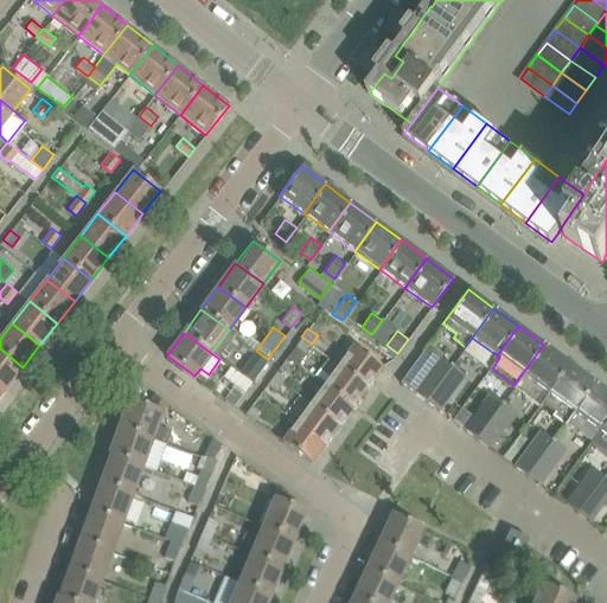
[(301,337),(287,355),(299,365),(307,353),(305,352),(312,344),(301,337)]
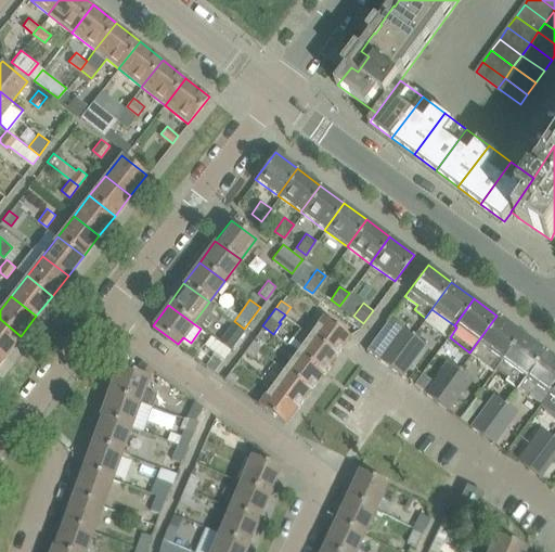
[(394,312),(366,348),(389,366),(415,331),(404,323),(405,321),(394,312)]
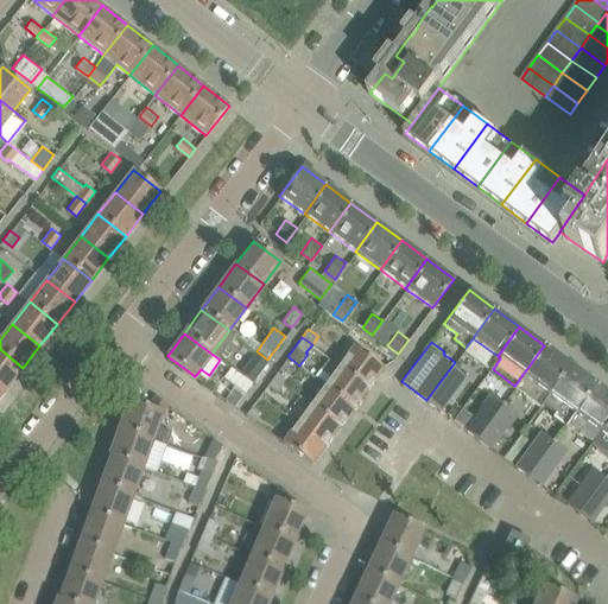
[(354,345),(340,364),(368,386),(382,367),(354,345)]
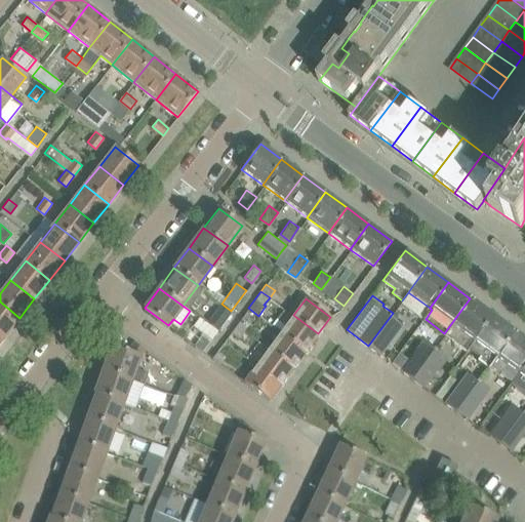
[(492,315),(470,298),(444,333),(467,350),(492,315)]
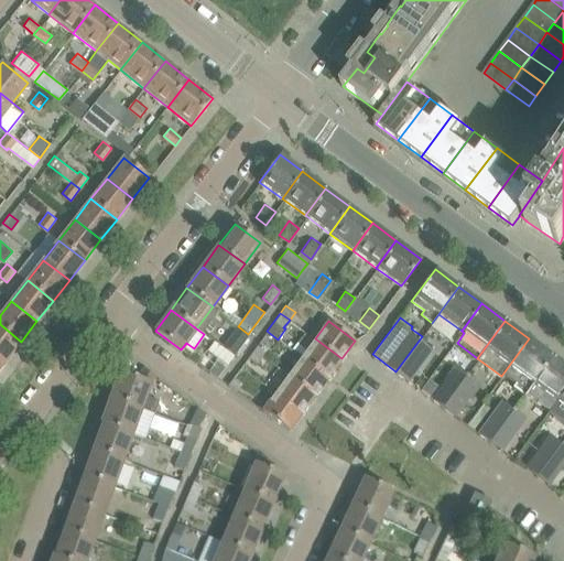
[(0,358),(4,362),(21,342),(0,324),(0,358)]
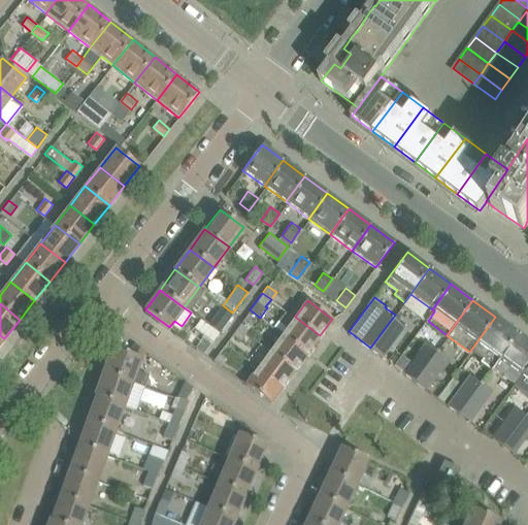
[(223,305),(208,325),(218,332),(232,313),(223,305)]
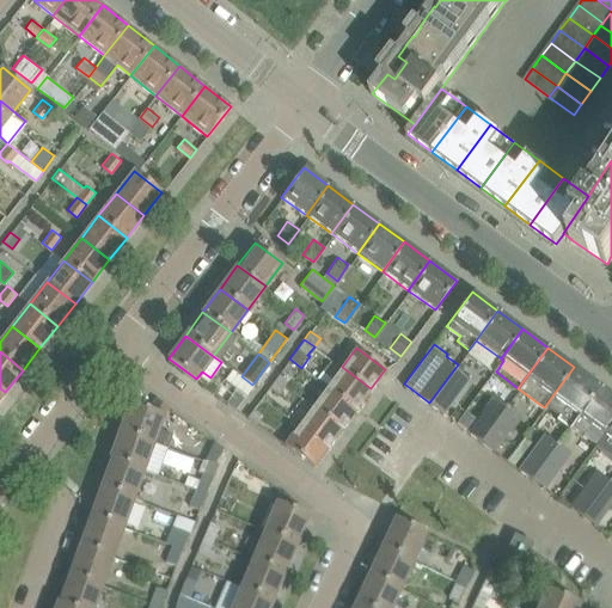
[(471,375),(458,364),(429,403),(444,413),(471,375)]
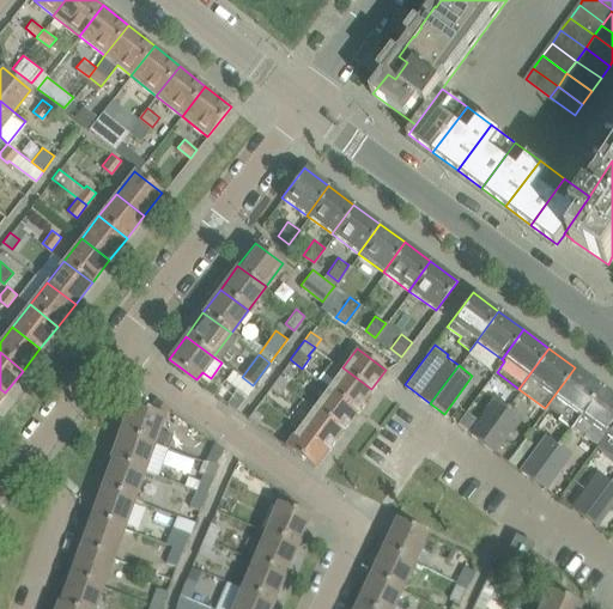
[(371,389),(343,367),(328,387),(357,408),(371,389)]
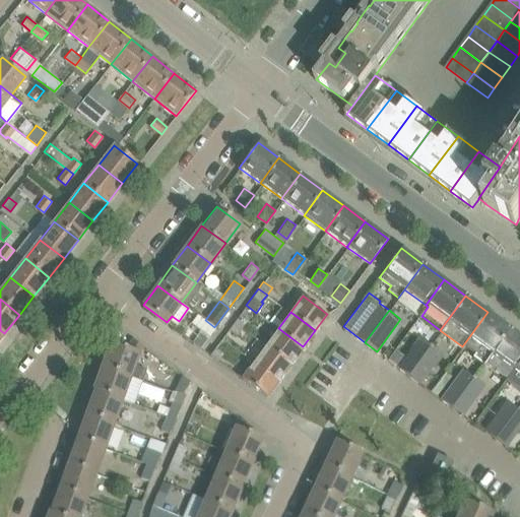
[(509,328),(488,312),(462,346),(464,348),(466,346),(484,361),(509,328)]
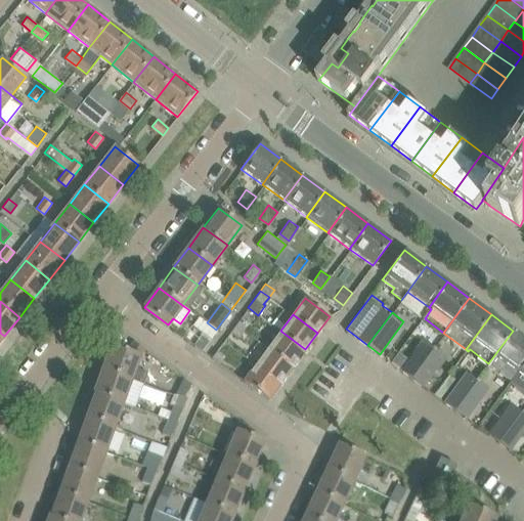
[(199,316),(192,324),(204,332),(194,344),(202,350),(216,330),(207,322),(199,316)]
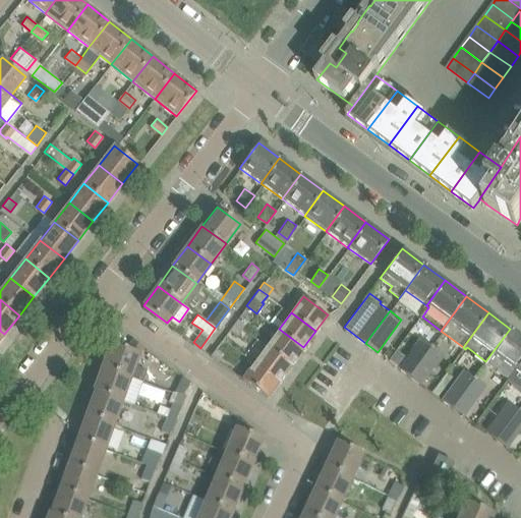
[(248,322),(239,314),(234,322),(243,329),(248,322)]
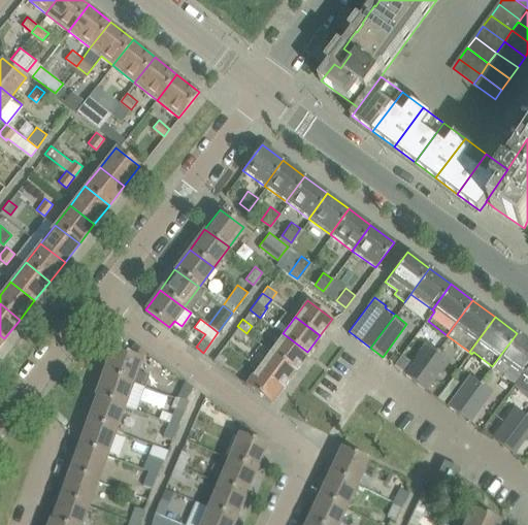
[(246,333),(237,326),(232,333),(240,340),(246,333)]
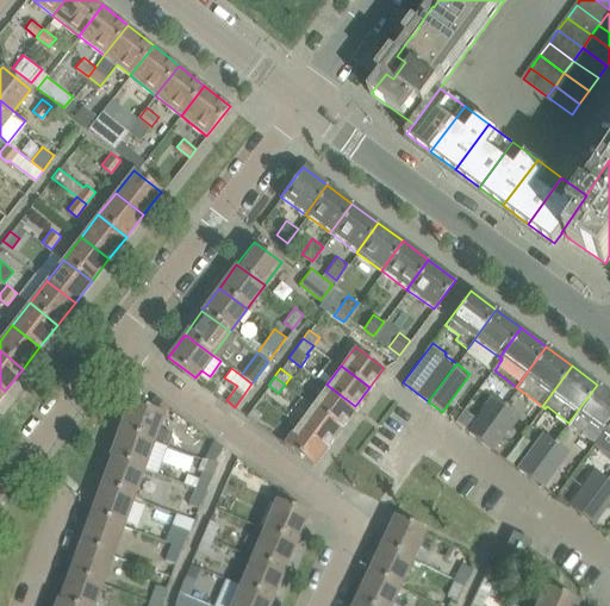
[(327,385),(312,405),(341,426),(355,406),(327,385)]
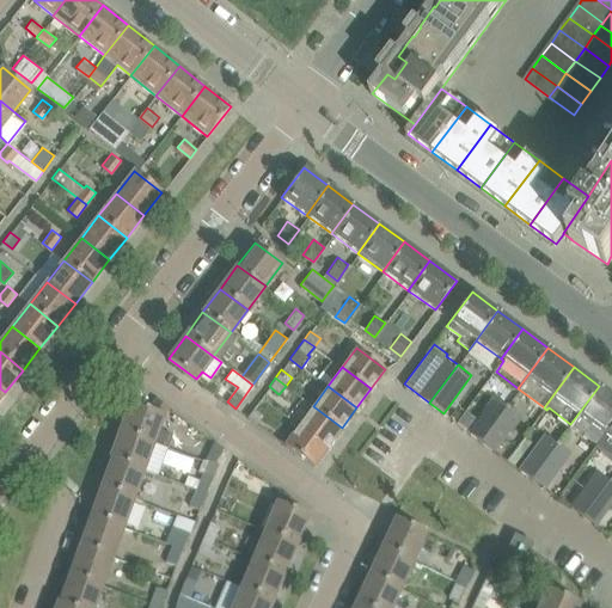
[(611,422),(611,394),(599,386),(570,424),(597,443),(611,422)]
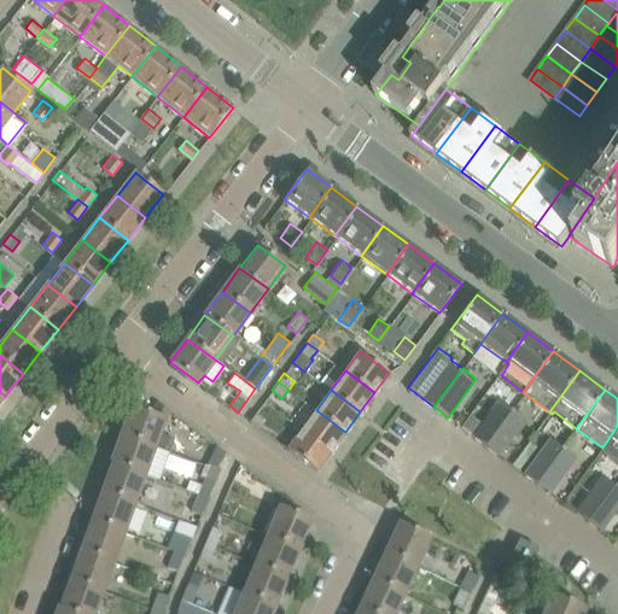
[(472,436),(484,444),(511,408),(499,399),(472,436)]
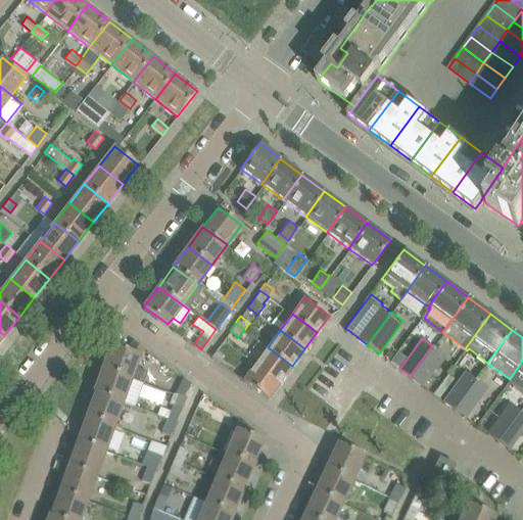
[(111,343),(102,367),(131,377),(130,377),(143,382),(147,371),(135,366),(139,353),(144,347),(134,339),(127,349),(111,343)]
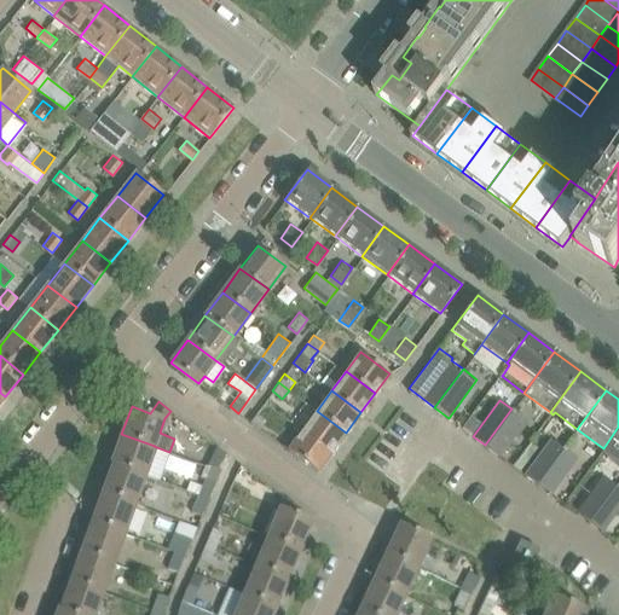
[(526,419),(512,408),(485,445),(499,456),(526,419)]
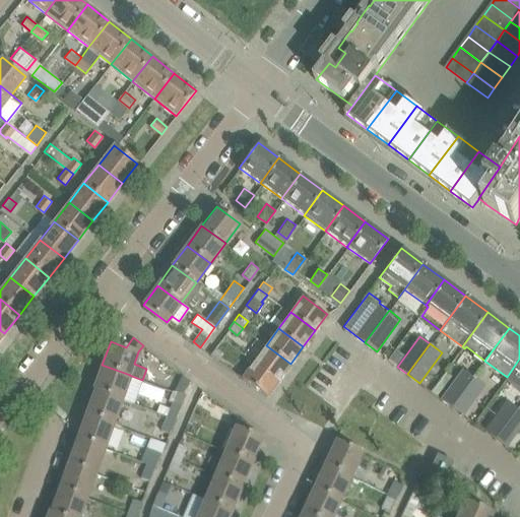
[(278,380),(290,364),(266,345),(254,362),(278,380)]
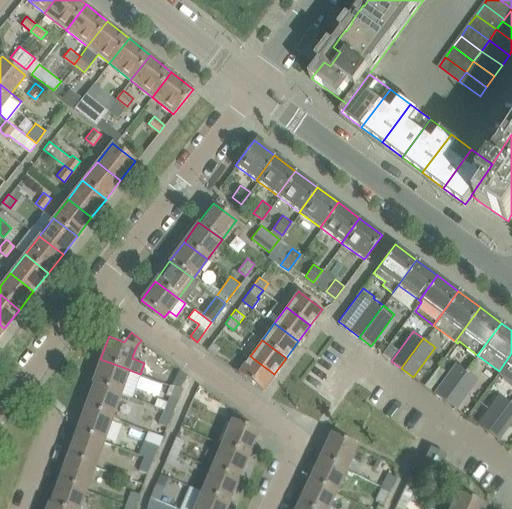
[(212,341),(206,349),(214,354),(219,347),(212,341)]
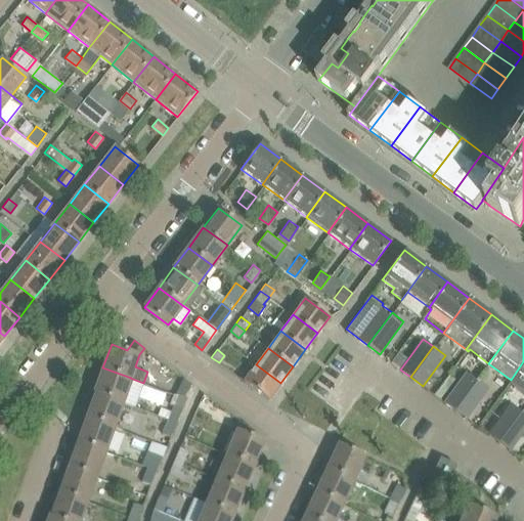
[(523,361),(511,380),(509,382),(523,393),(523,361)]
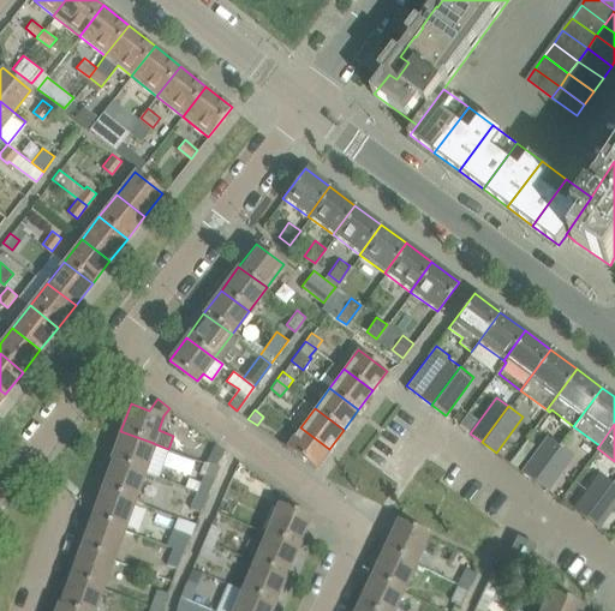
[(286,447),(315,468),(329,449),(300,427),(286,447)]
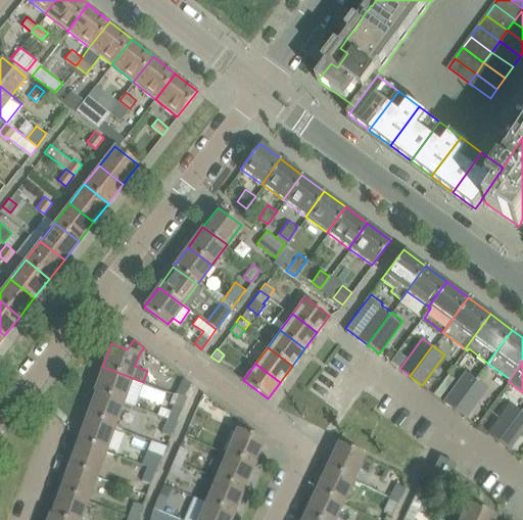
[(122,402),(130,377),(131,377),(102,367),(94,391),(95,391),(122,402)]
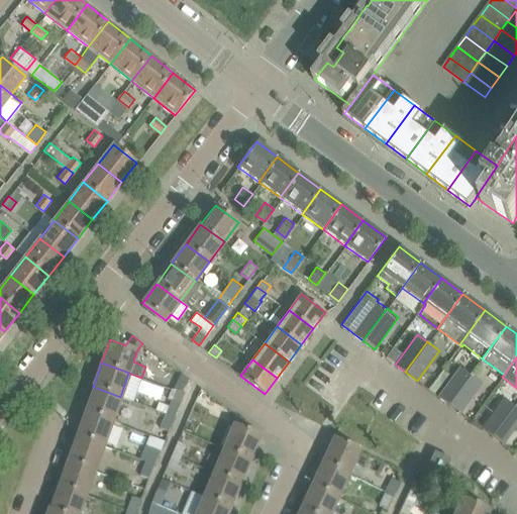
[(438,396),(448,404),(471,374),(460,366),(438,396)]
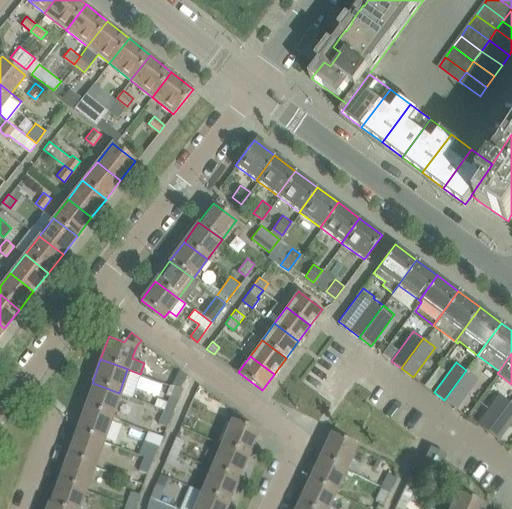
[(180,387),(187,374),(179,368),(171,383),(180,387)]
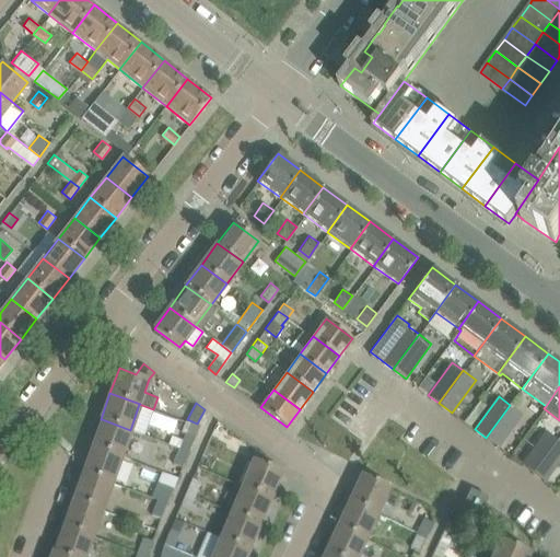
[(505,412),(486,438),(499,447),(517,420),(505,412)]
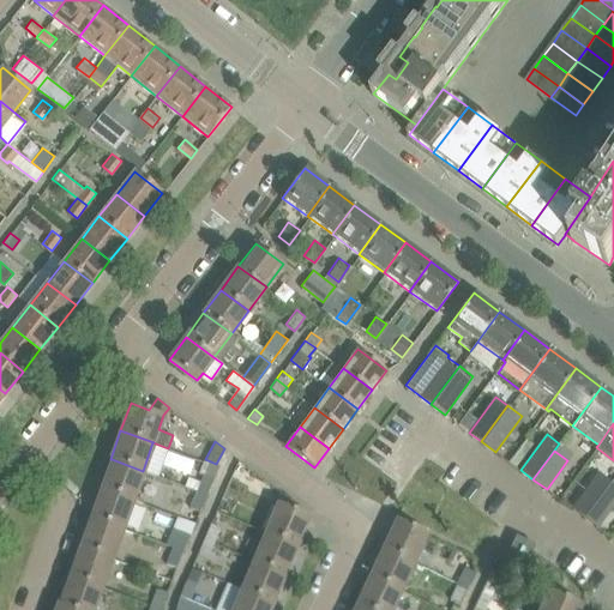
[(112,459),(102,488),(132,499),(143,471),(112,459)]
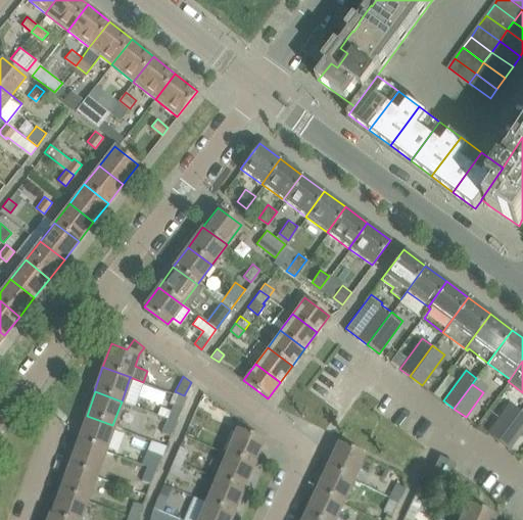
[(142,399),(139,408),(167,418),(176,422),(182,407),(180,407),(174,404),(171,410),(159,407),(161,403),(149,397),(148,402),(142,399)]
